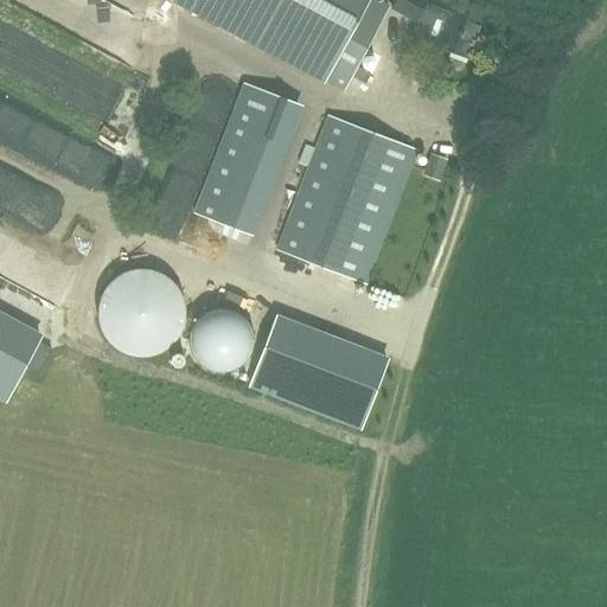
[(306,69),(344,89),(351,76),(356,66),(388,7),(374,0),(174,0),(306,70),(306,69)]
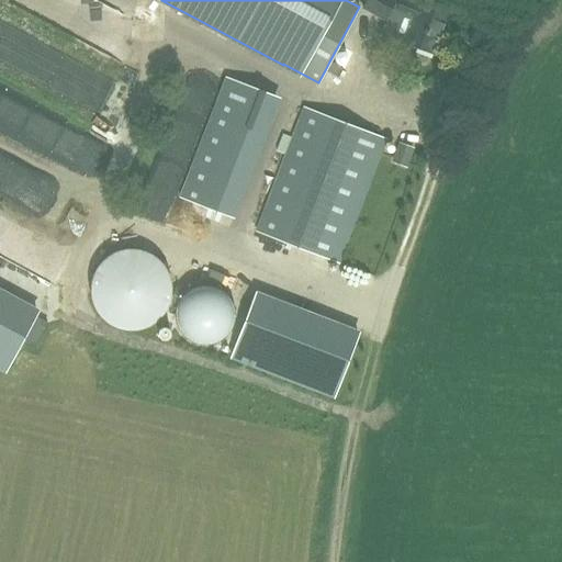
[(391,10),(397,13),(414,19),(404,43),(437,55),(452,14),(420,3),(419,6),(405,0),(402,0),(402,2),(396,1),(396,0),(368,0),(363,10),(384,22),(391,10)]
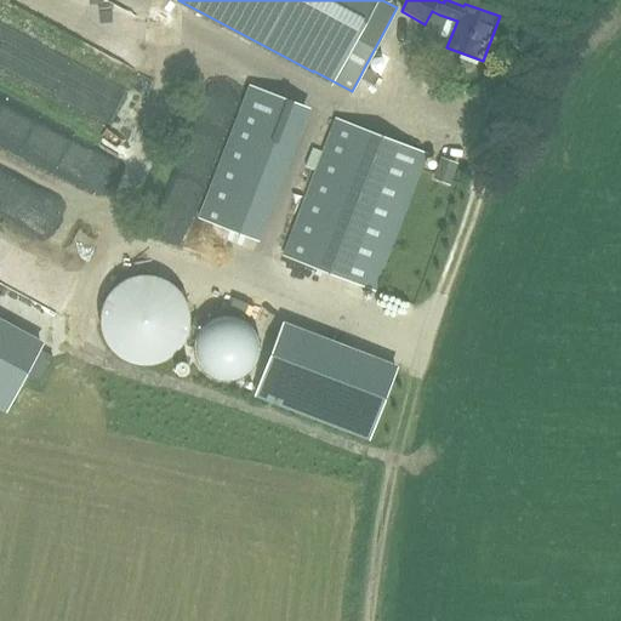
[(114,129),(132,93),(0,24),(0,66),(36,85),(32,96),(74,119),(79,110),(114,129)]
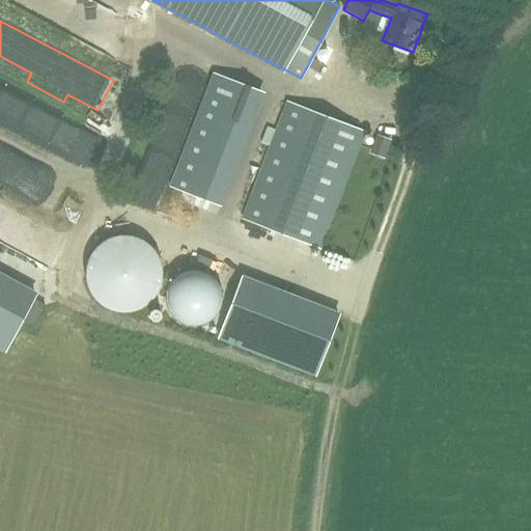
[(311,58),(307,66),(318,74),(324,64),(311,58)]
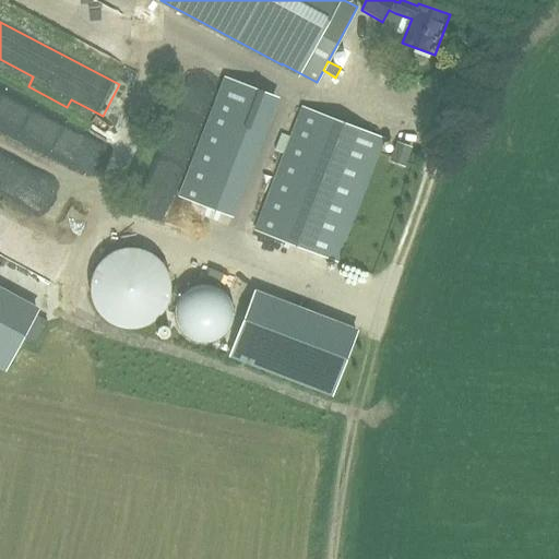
[(262,93),(224,79),(180,198),(218,212),(262,93)]
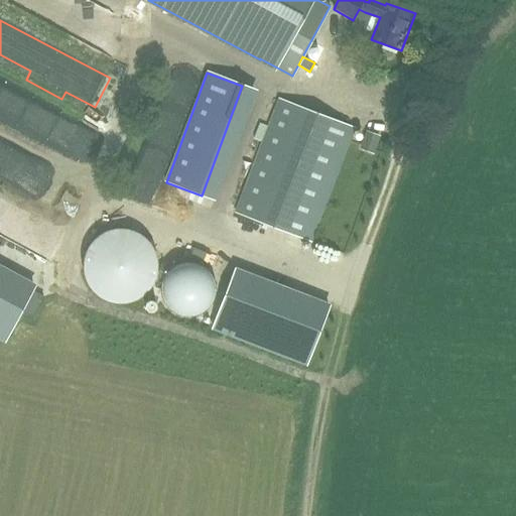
[(311,242),(355,129),(279,100),(236,213),(311,242)]
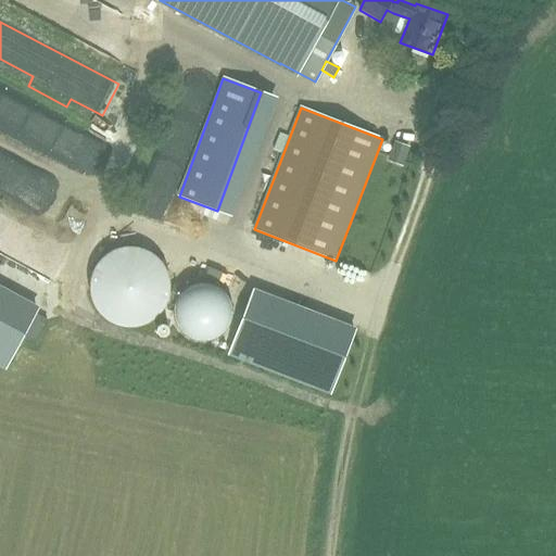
[(168,220),(193,156),(171,148),(147,212),(168,220)]
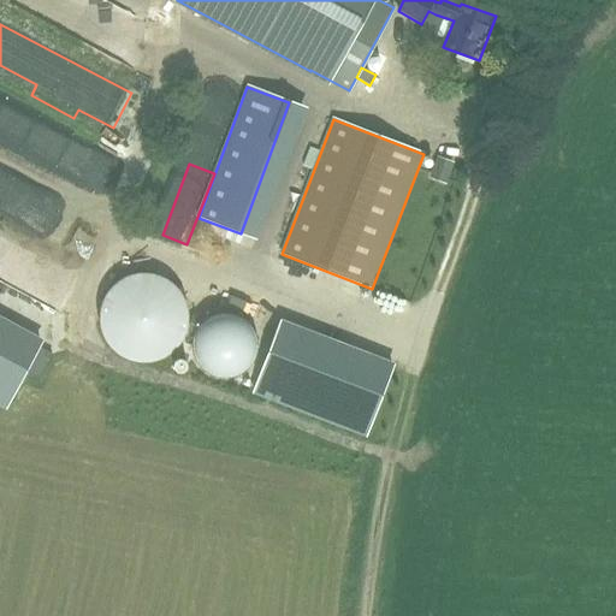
[(42,205),(33,232),(60,241),(69,214),(42,205)]
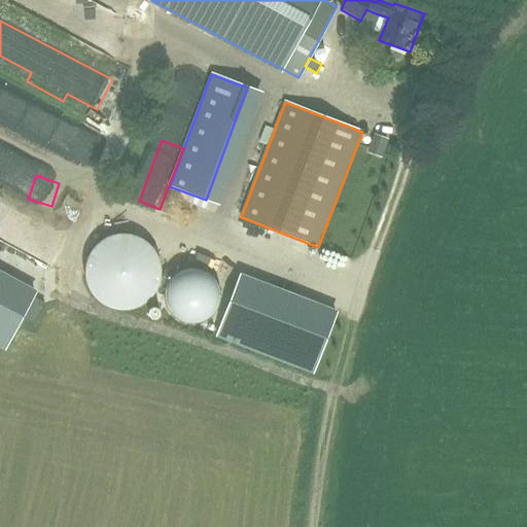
[(107,308),(119,311),(131,310),(142,305),(151,296),(157,286),(161,275),(160,262),(154,251),(147,243),(137,237),(126,234),(113,234),(103,238),(93,245),(85,255),(82,268),(82,280),(88,291),(96,302),(107,308)]
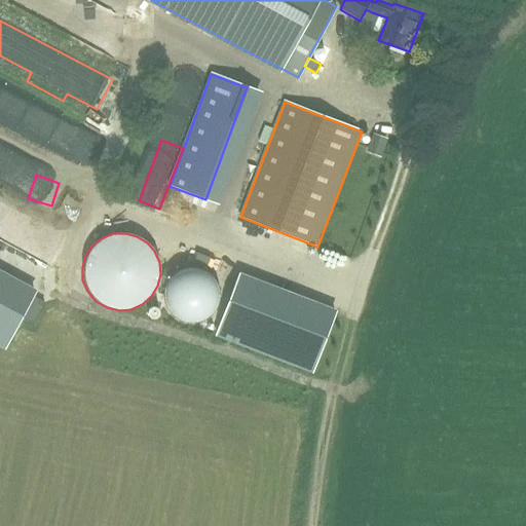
[(179,320),(189,323),(198,322),(208,317),(214,310),(218,301),(218,291),(214,280),(205,272),(195,268),(184,269),(174,274),(167,283),(164,293),(165,303),(171,312),(179,320)]
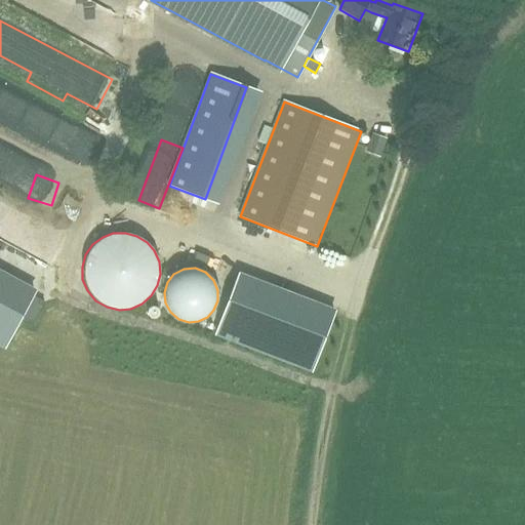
[(34,293),(0,275),(0,344),(4,347),(34,293)]
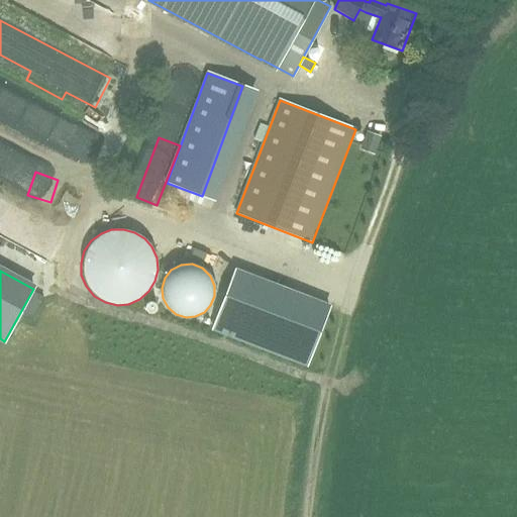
[(328,308),(232,272),(211,329),(307,365),(328,308)]
